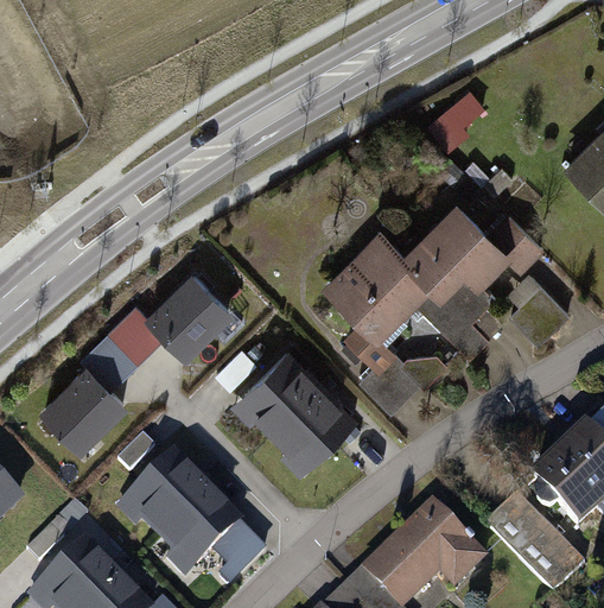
[(483,108),(468,92),(427,128),(452,156),(474,137),(464,126),(483,108)]
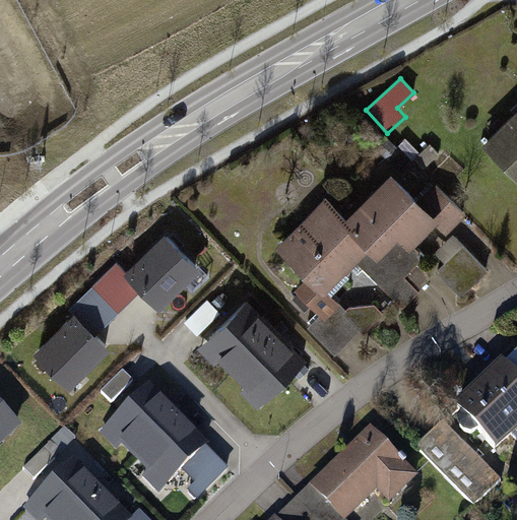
[(516,109),(487,139),(516,170),(516,109)]
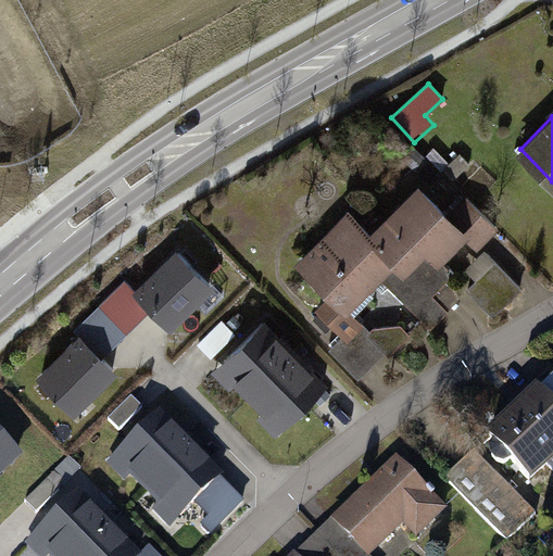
[(407,223),(438,255),(464,230),(449,214),(423,186),(374,231),(385,243),(407,223)]
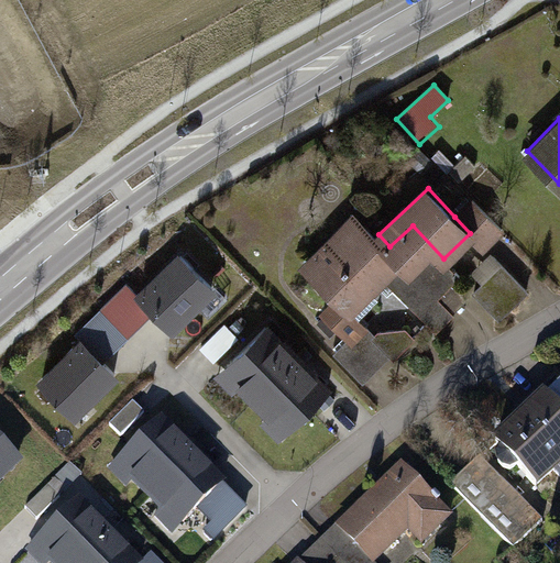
[(454,217),(470,233),(483,246),(504,227),(475,197),(454,217)]
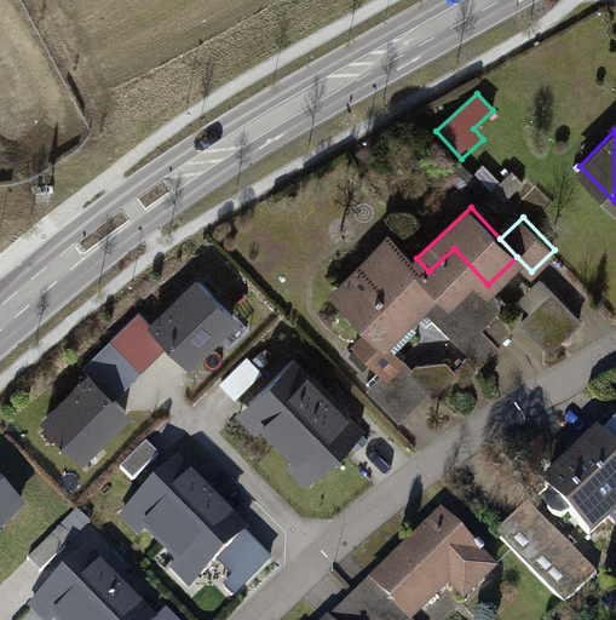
[(442,285),(429,271),(416,258),(390,231),(332,287),(372,328),(360,339),(389,369),(370,385),(398,414),(431,383),(393,344),(415,322),(409,316),(427,298),(442,285)]
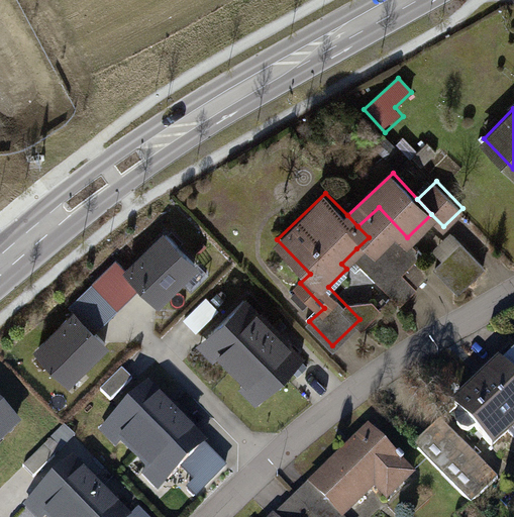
[(369,237),(356,248),(403,297),(415,285),(402,270),(421,251),(407,237),(379,207),(357,226),(369,237)]
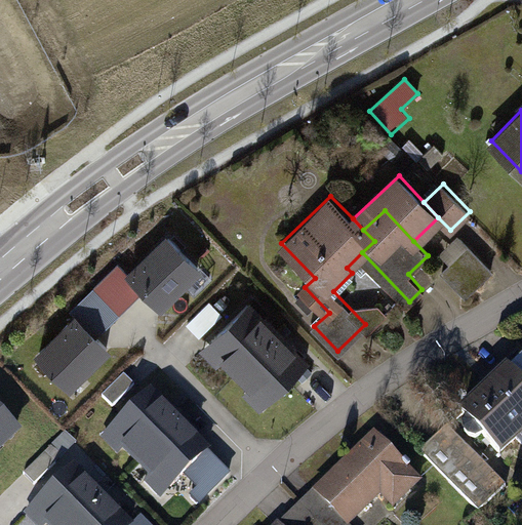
[(157,305),(194,268),(164,239),(127,276),(132,281),(157,305)]
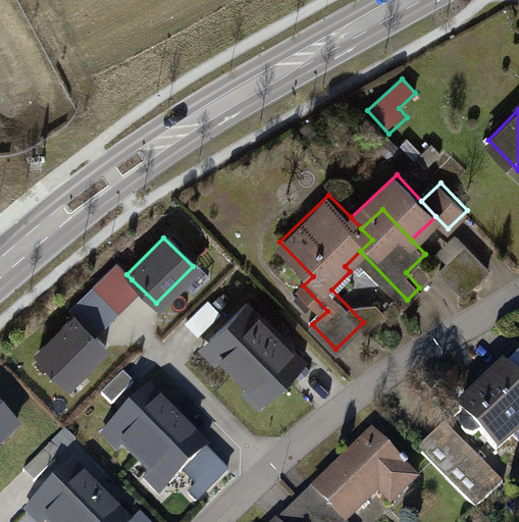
[(468,245),(439,270),(464,296),(491,270),(468,245)]
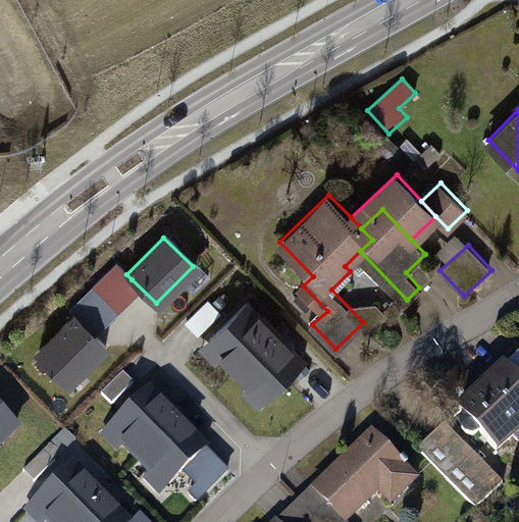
[(132,279),(126,274),(114,262),(90,285),(113,311),(130,297),(122,289),(132,279)]
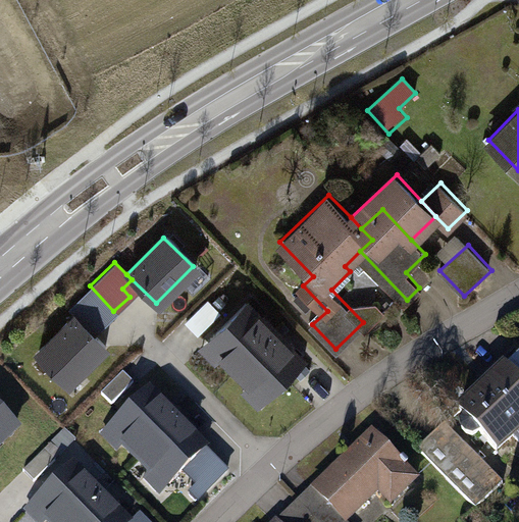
[(113,311),(90,285),(65,308),(73,317),(89,333),(113,311)]
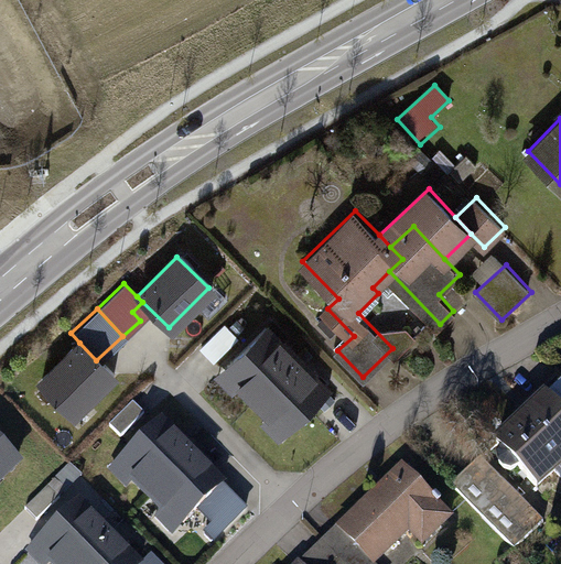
[(213,359),(235,336),(220,324),(200,347),(213,359)]
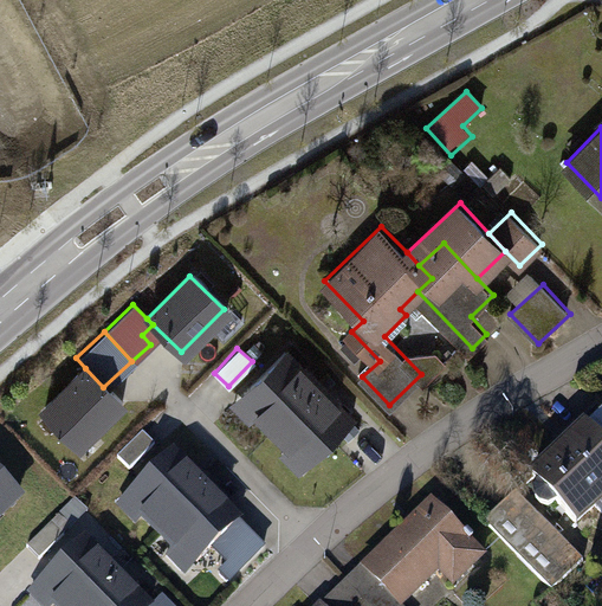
[(272,434),(319,388),(284,353),(245,391),(261,407),(254,414),(272,434)]
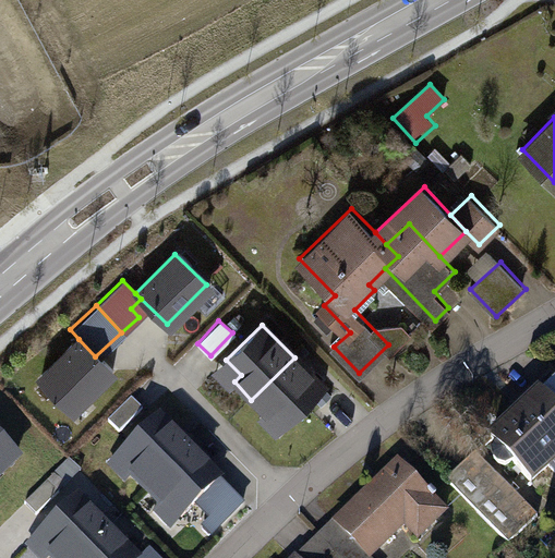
[(71,409),(109,371),(95,356),(79,339),(39,378),(71,409)]
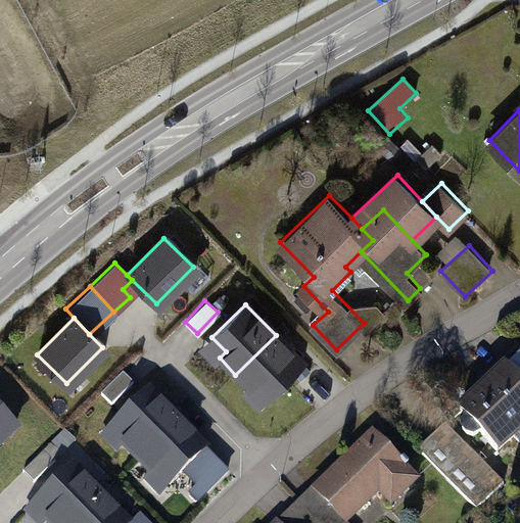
[(267,395),(300,364),(276,335),(235,375),(249,386),(254,382),(267,395)]
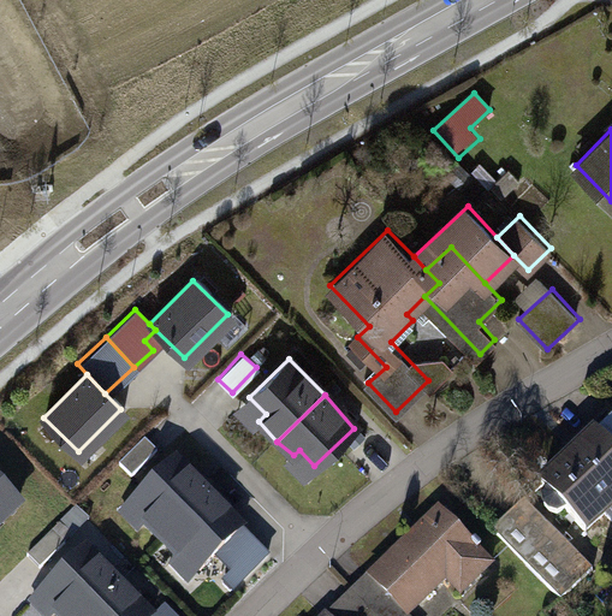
[(611,519),(611,433),(605,426),(550,479),(600,531),(611,519)]
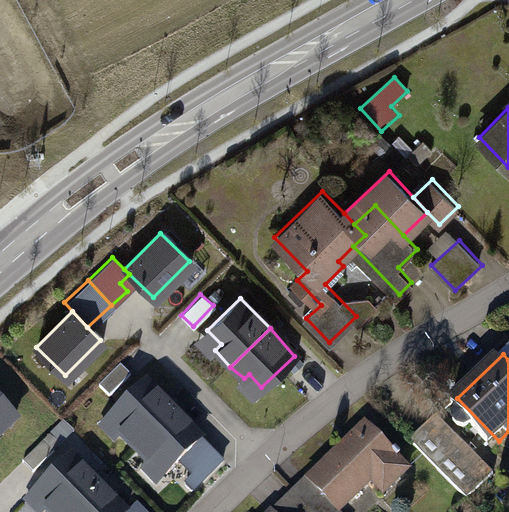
[(107,396),(129,376),(119,366),(98,385),(107,396)]
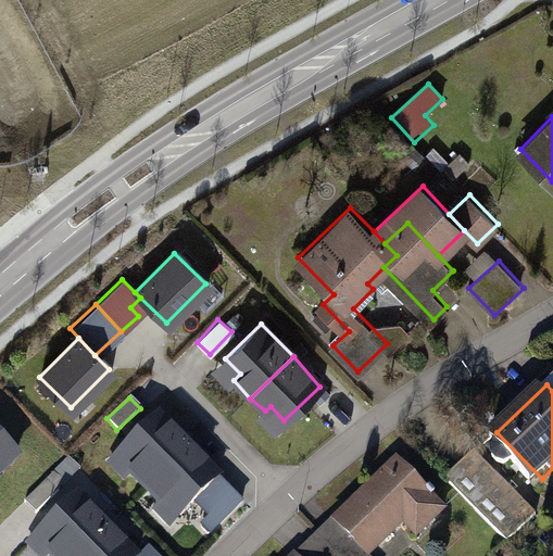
[(145,488),(186,446),(153,415),(118,451),(135,467),(129,472),(145,488)]
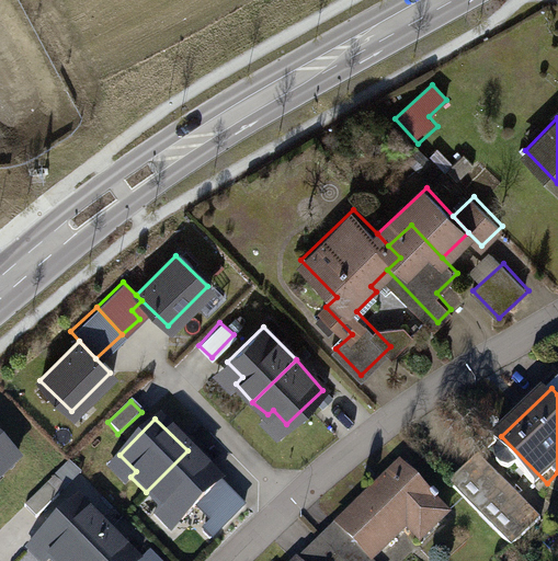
[(0,473),(16,459),(0,442),(0,473)]
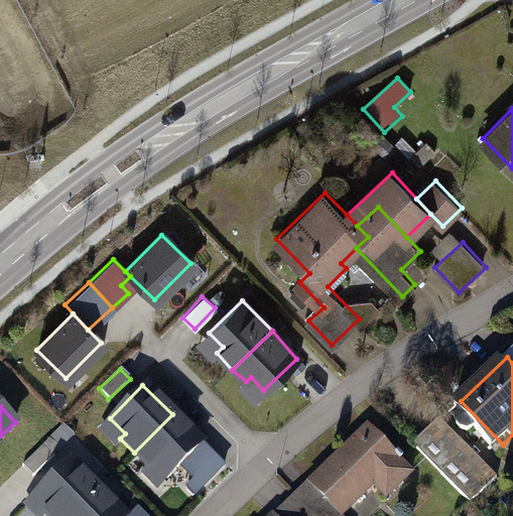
[(202,443),(172,414),(134,453),(148,467),(152,463),(167,478),(180,466),(202,443)]
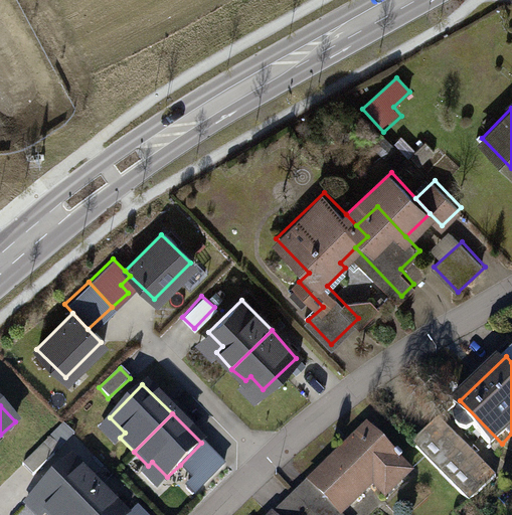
[(496,475),(437,416),(410,443),(469,501),(496,475)]
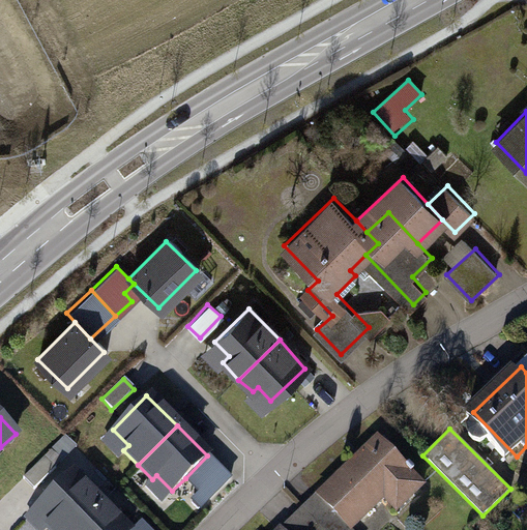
[(317,491),(356,529),(388,496),(400,507),(426,480),(375,432),(317,491)]
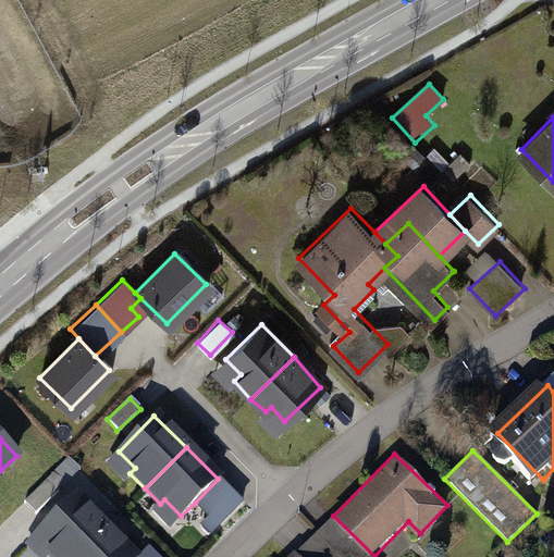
[(35,512),(56,490),(44,479),(23,500),(35,512)]
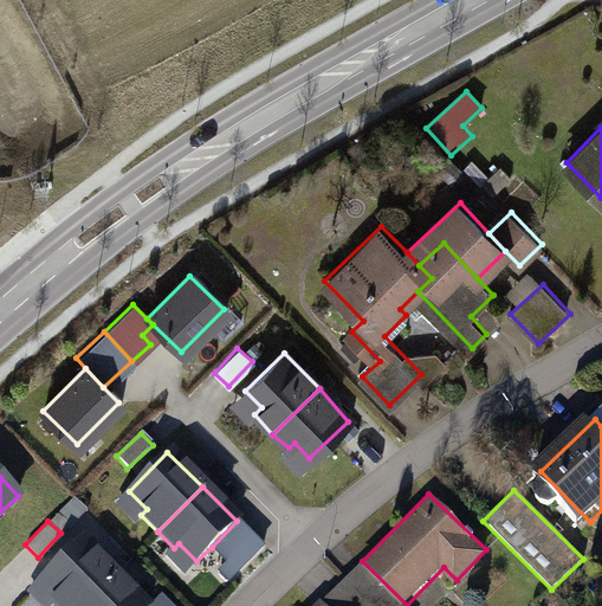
[(263,547),(237,521),(212,547),(227,562),(217,572),(227,581),(263,547)]
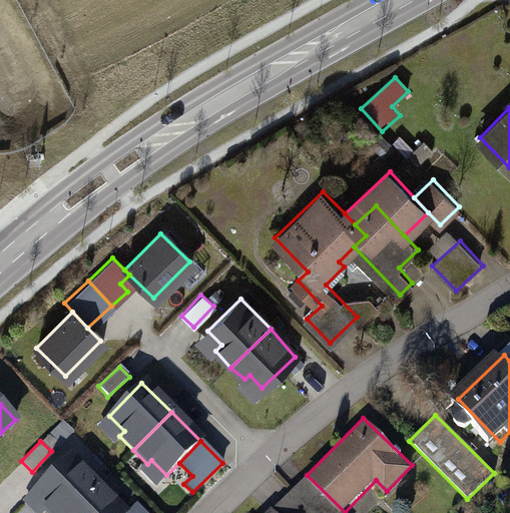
[(46,512),(66,512),(94,485),(69,461),(37,493),(49,504),(43,510),(46,512)]
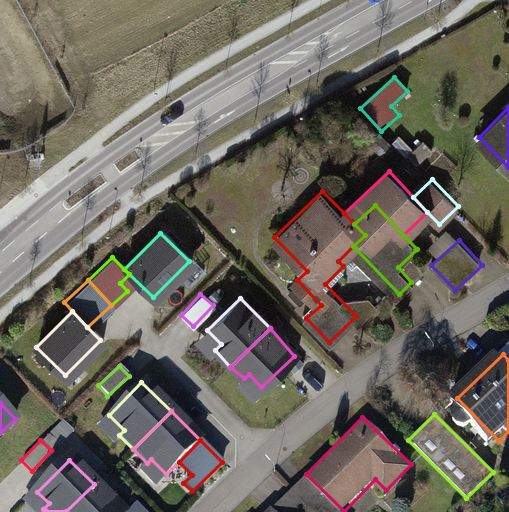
[(277,504),(285,511),(344,511),(306,474),(277,504)]
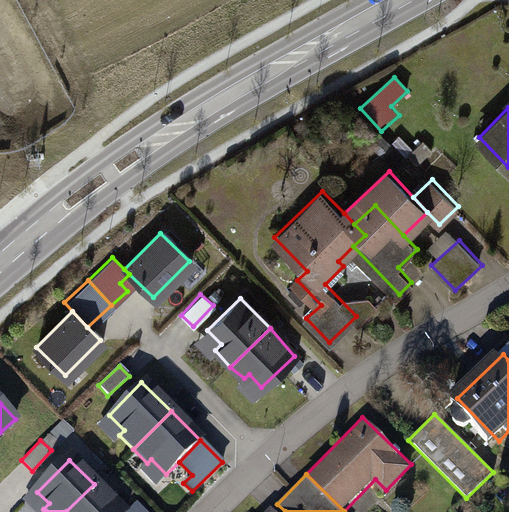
[(121,511),(94,484),(66,511),(121,511)]
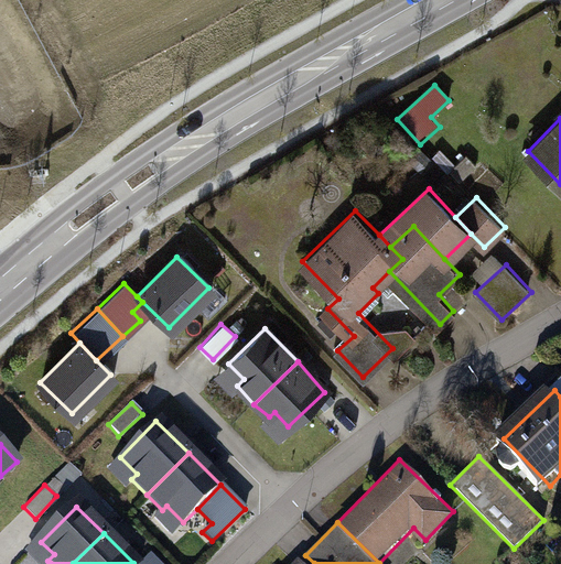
[(137,563),(158,563),(148,554),(137,563)]
